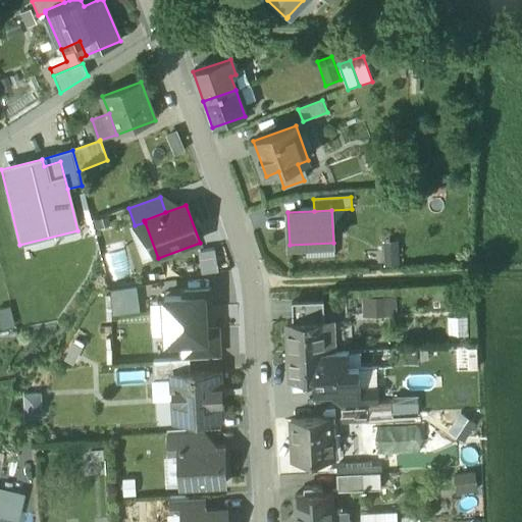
[(30,255),(61,246),(58,237),(27,247),(30,255)]
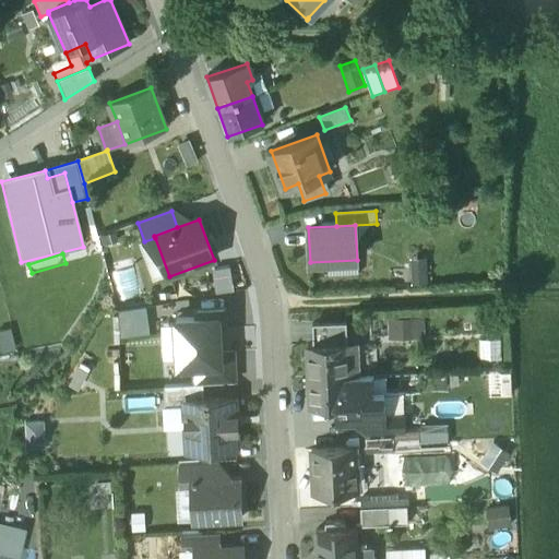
[(425,261),(411,261),(409,287),(425,287),(425,261)]
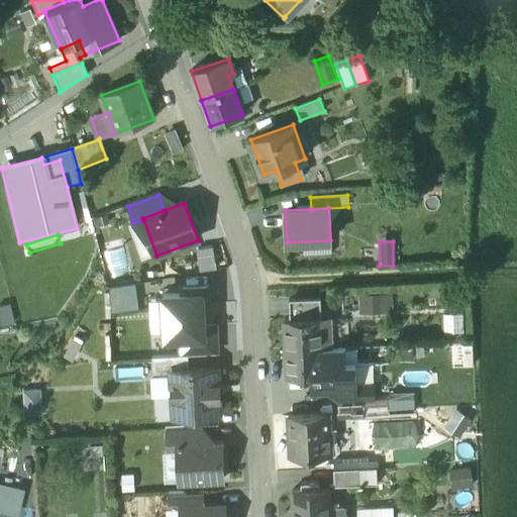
[(200,248),(201,270),(219,269),(217,247),(200,248)]
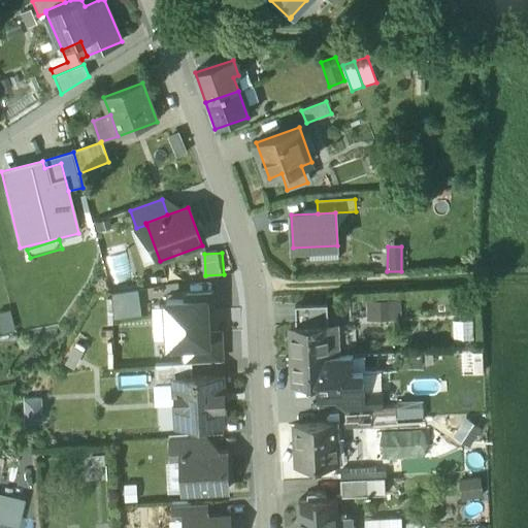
[(118,316),(144,315),(143,290),(117,291),(118,316)]
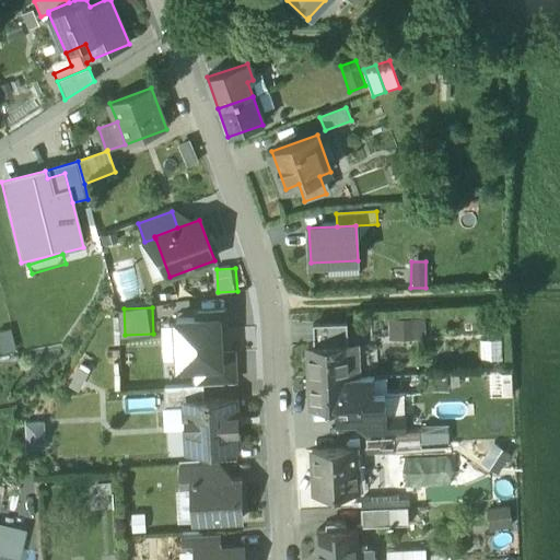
[(198,318),(176,319),(179,366),(195,365),(221,364),(221,354),(219,331),(225,330),(224,311),(198,313),(198,318)]
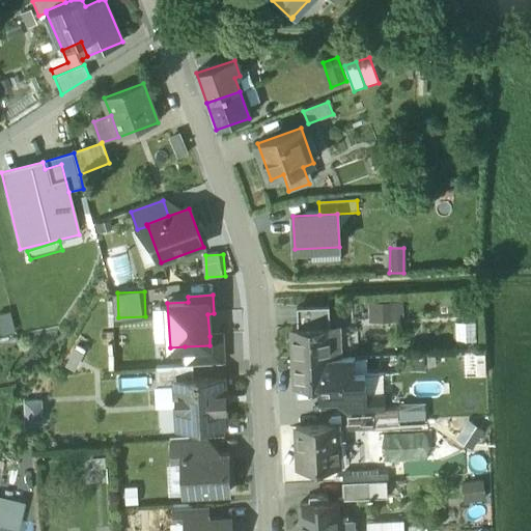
[(403,303),(372,303),(373,323),(404,322),(403,303)]
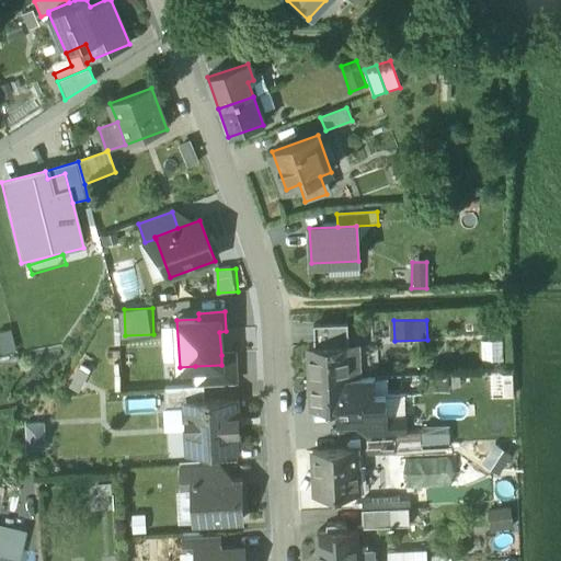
[(346,322),(312,324),(313,345),(347,343),(346,322)]
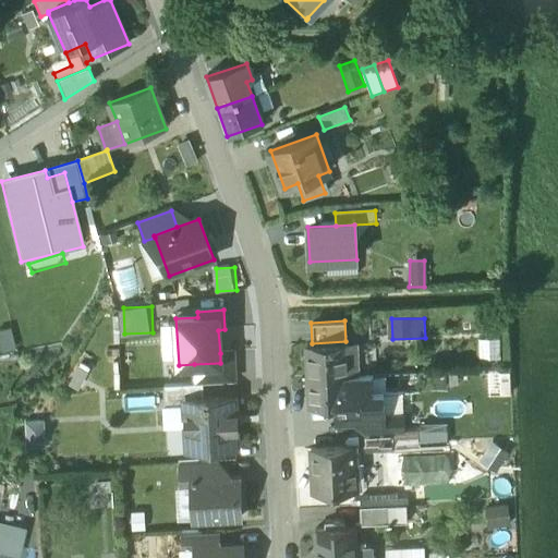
[(499,339),(477,340),(478,366),(500,365),(499,339)]
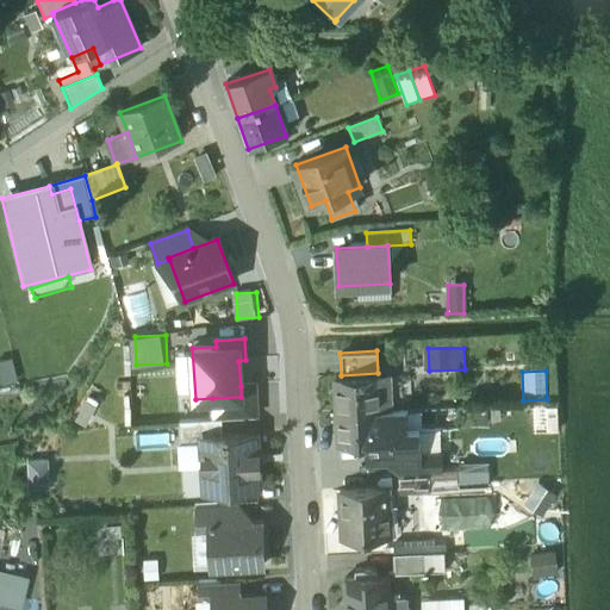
[(341,375),(335,375),(337,412),(380,411),(378,373),(341,375)]
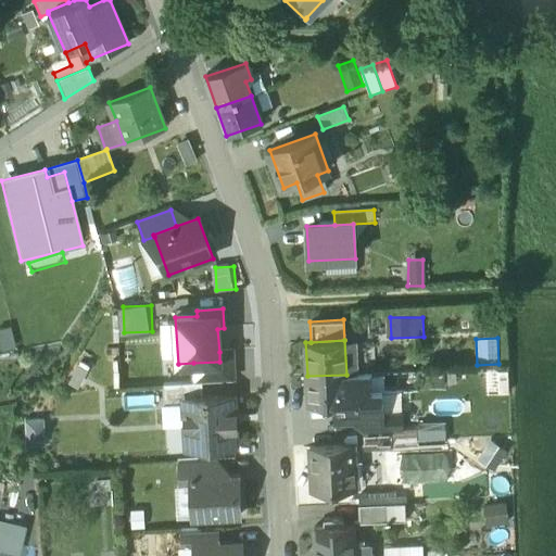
[(219,362),(193,363),(194,382),(202,382),(234,380),(231,351),(219,352),(219,362)]
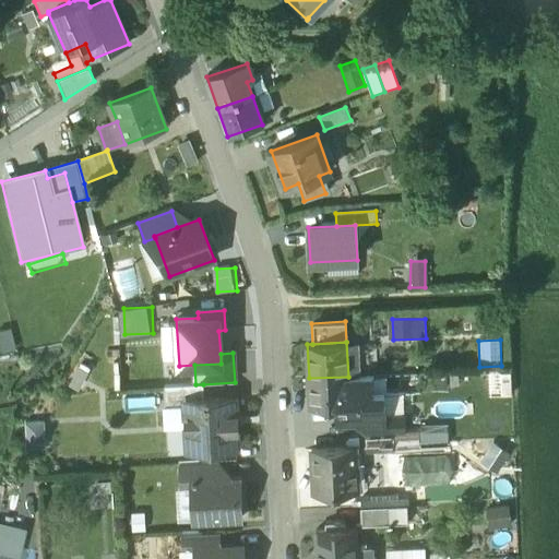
[(372,376),(348,377),(349,393),(372,392),(372,376)]
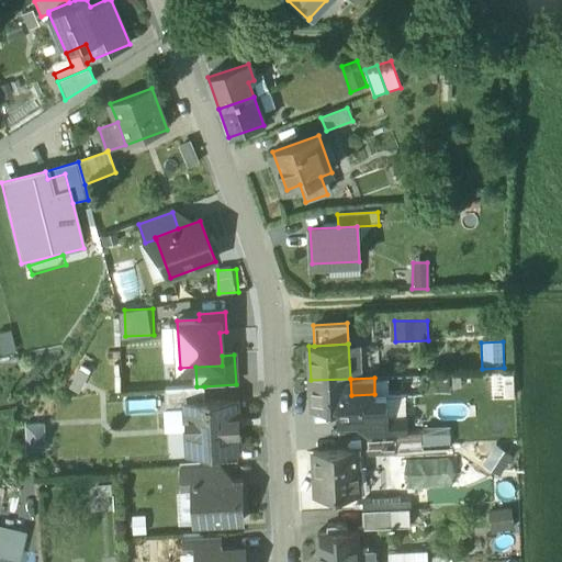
[(350,379),(311,380),(311,409),(330,408),(351,407),(351,395),(350,379)]
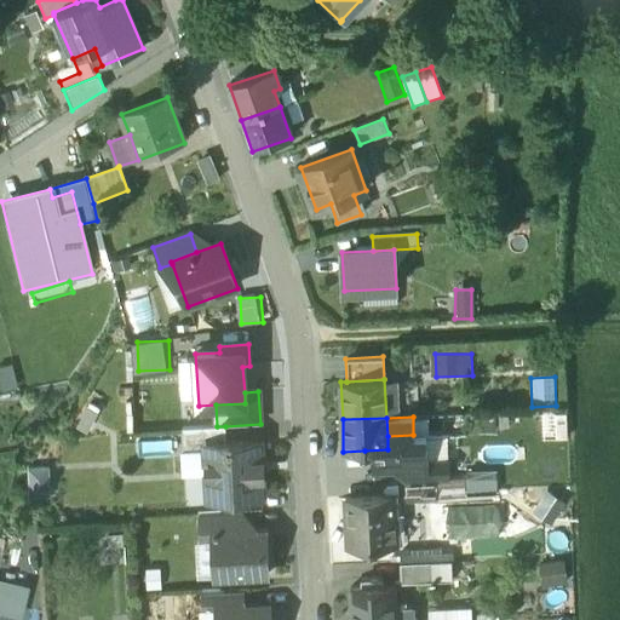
[(217,426),(182,429),(183,453),(207,452),(206,445),(227,443),(225,426),(217,426)]
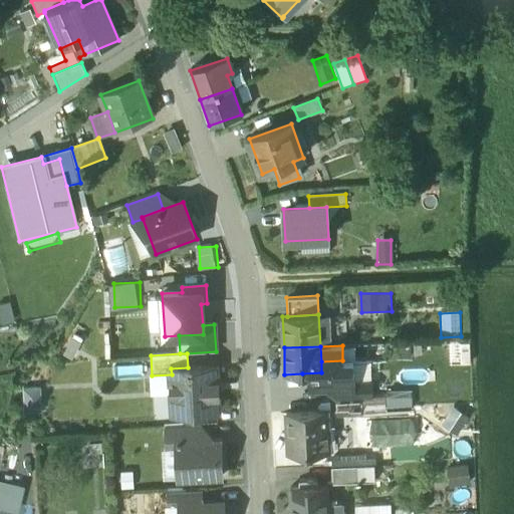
[(188,367),(171,368),(172,374),(173,395),(180,395),(181,414),(217,412),(216,396),(218,396),(217,381),(215,382),(215,366),(188,367)]
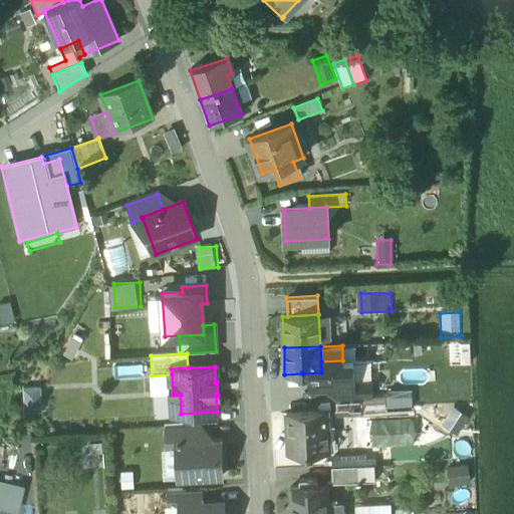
[(321,372),(302,373),(302,386),(322,384),(321,372)]
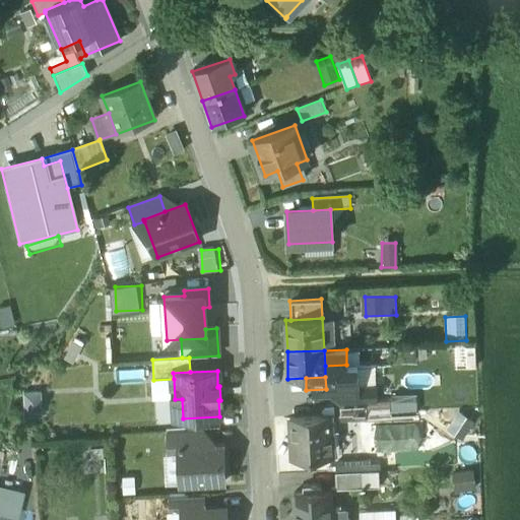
[(365,387),(348,388),(348,402),(365,401),(365,387)]
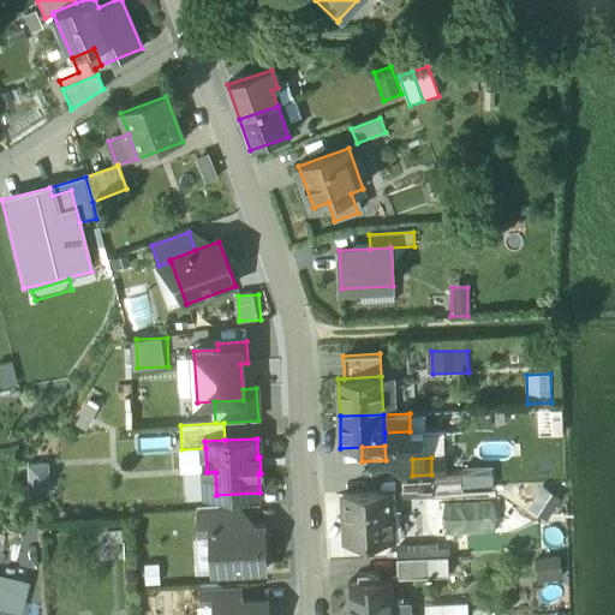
[(386,460),(362,461),(363,478),(401,476),(412,476),(412,459),(386,460)]
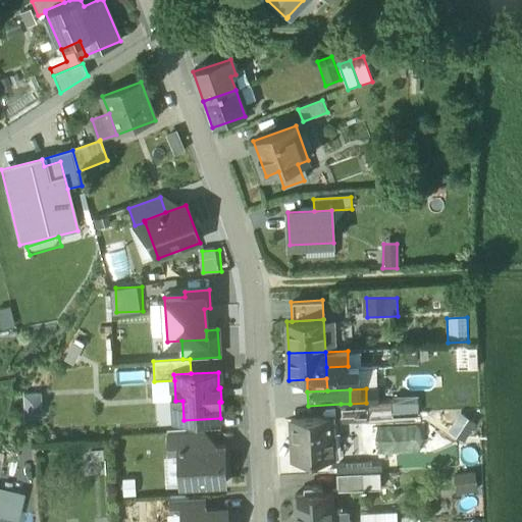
[(44,417),(43,390),(25,392),(27,418),(44,417)]
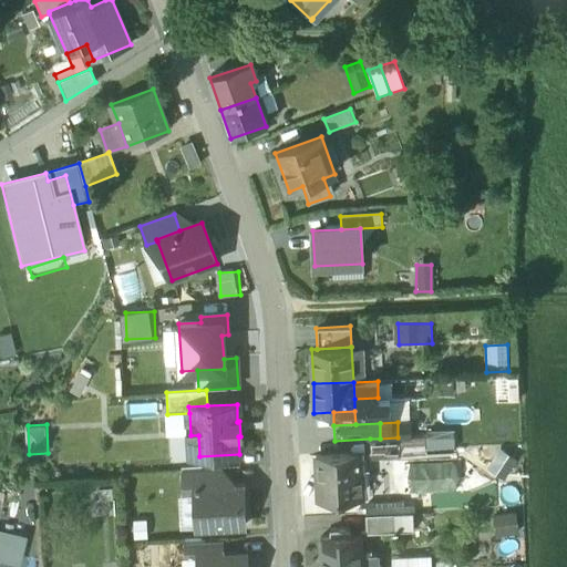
[(432,446),(460,445),(459,426),(431,429),(432,446)]
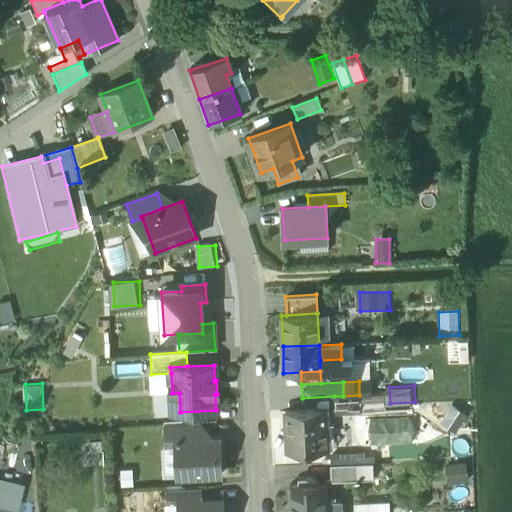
[(385,393),(360,395),(361,411),(386,410),(385,393)]
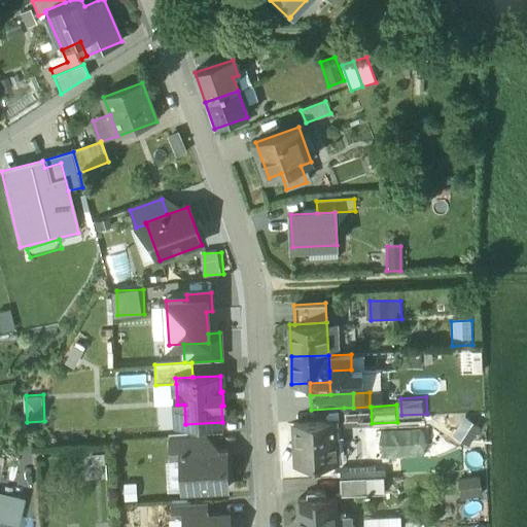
[(353,408),(344,408),(345,424),(372,423),(371,407),(353,408)]
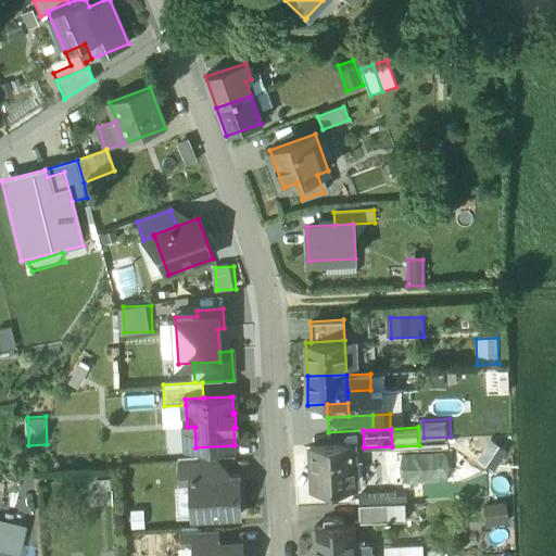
[(507,452),(491,442),(479,460),(495,471),(507,452)]
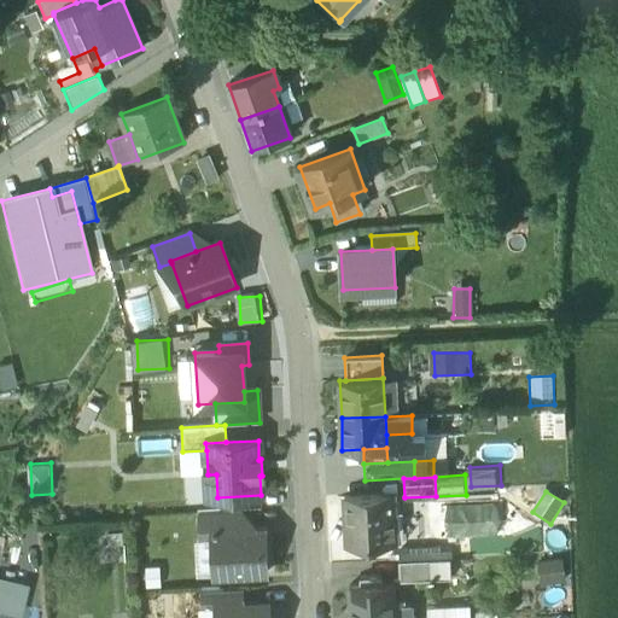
[(392,495),(347,496),(348,517),(345,517),(347,541),(368,540),(368,542),(394,541),(392,495)]
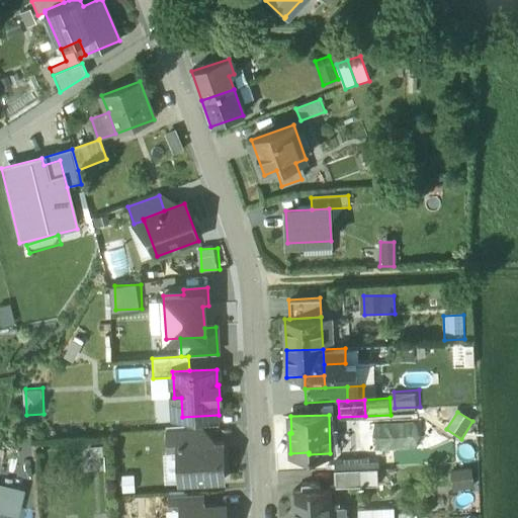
[(203,428),(167,430),(168,452),(178,452),(177,444),(203,443),(203,428)]
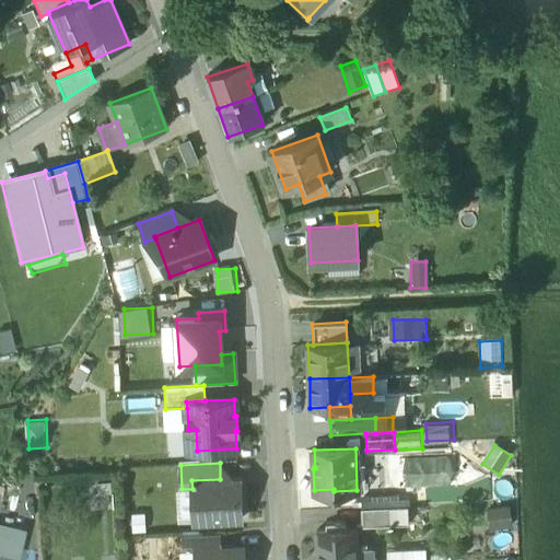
[(220,479),(191,480),(193,489),(194,521),(242,518),(240,478),(220,479)]
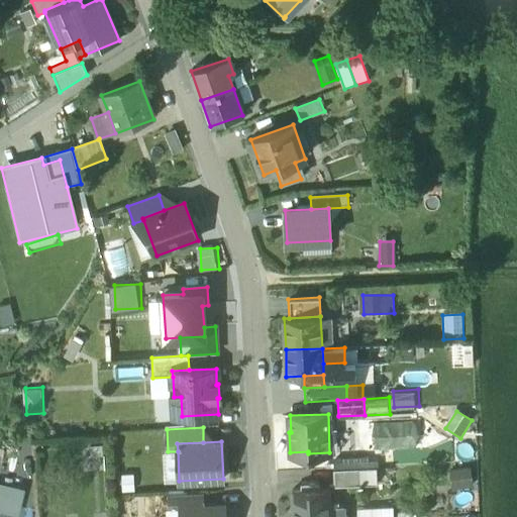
[(357,468),(333,469),(334,486),(358,485),(357,468)]
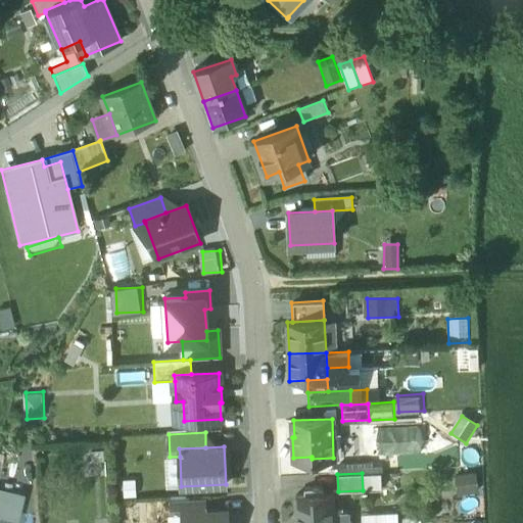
[(362,473),(363,490),(382,489),(381,473),(362,473)]
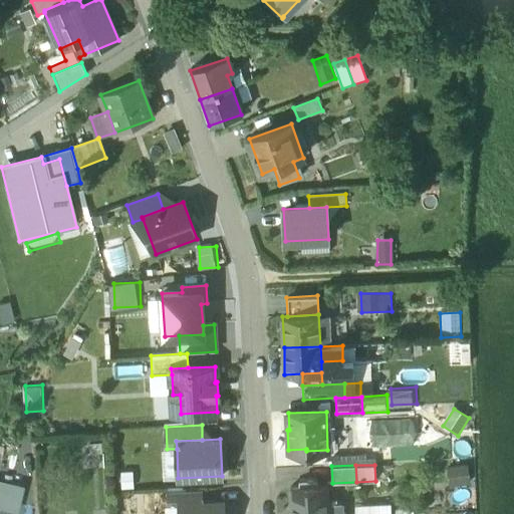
[(467,466),(447,469),(450,490),(470,487),(467,466)]
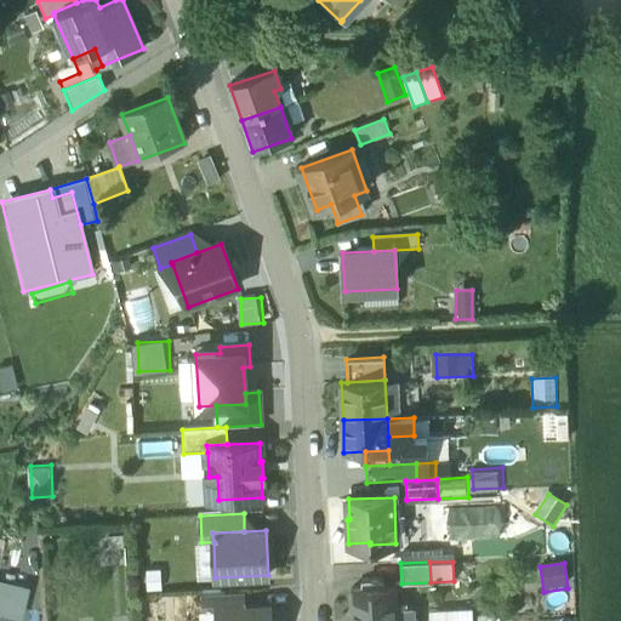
[(0,611),(28,613),(30,580),(0,577),(0,611)]
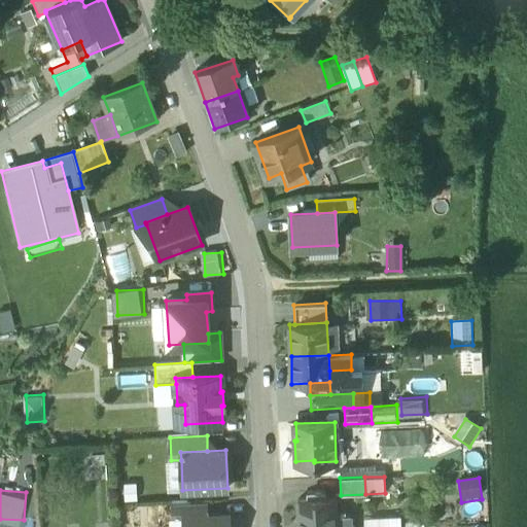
[(337,526),(336,496),(325,497),(325,491),(311,491),(311,497),(297,498),(299,526),(337,526)]
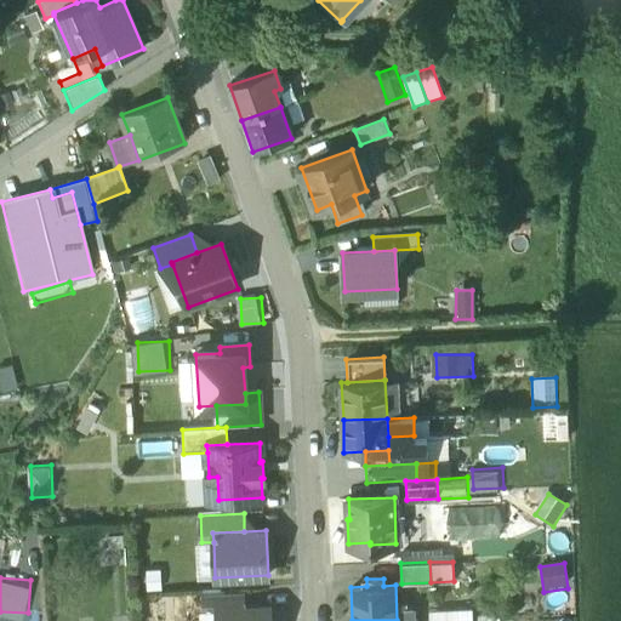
[(243,591),(204,593),(205,610),(217,610),(217,608),(244,607),(243,591)]
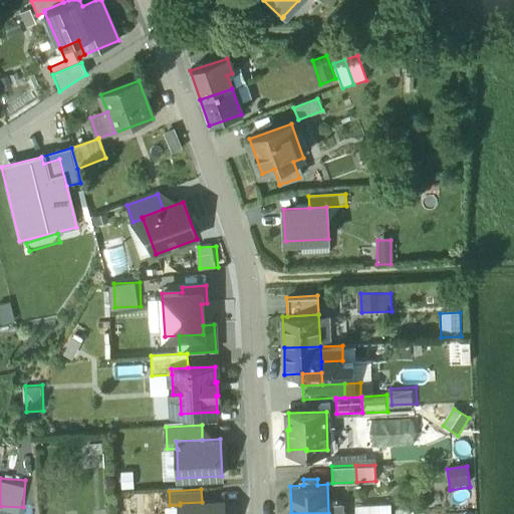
[(202,502),(180,503),(180,505),(180,513),(224,513),(223,501),(202,502)]
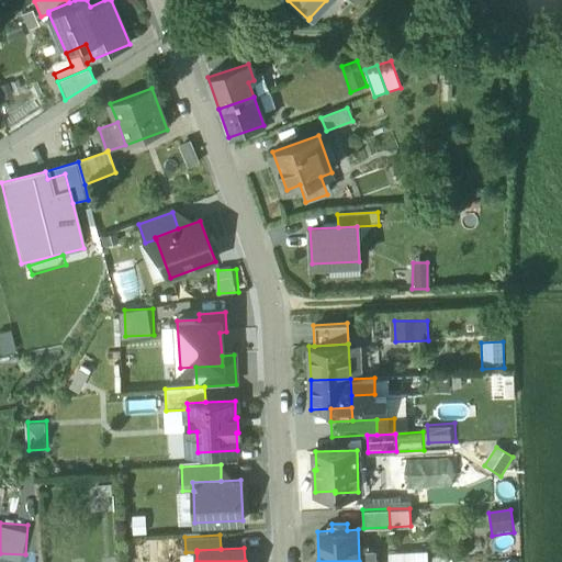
[(403,561),(403,552),(388,552),(388,561),(403,561)]
